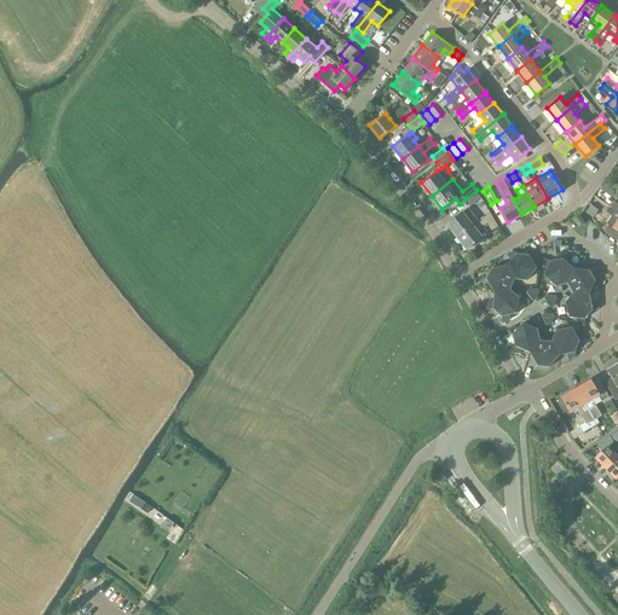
[(481,196),(477,190),(466,198),(471,204),(481,196)]
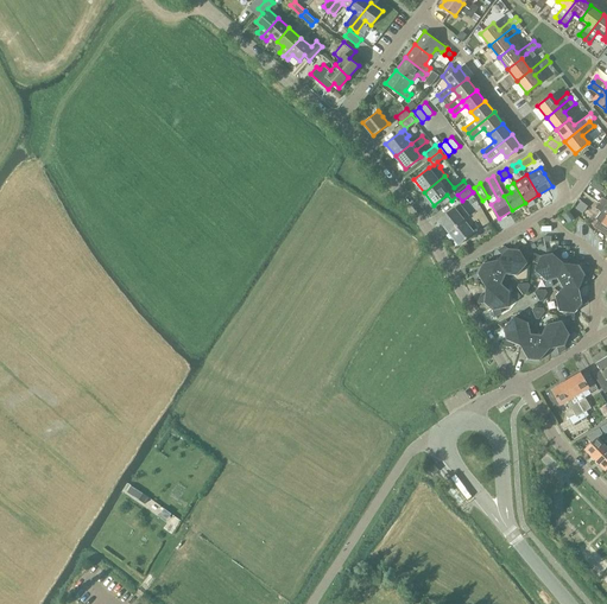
[(587,194),(582,197),(593,209),(596,204),(587,194)]
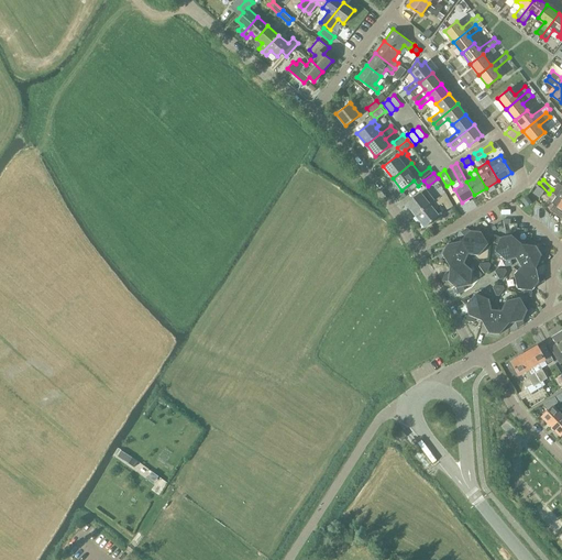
[(561,191),(561,190),(555,186),(552,191),(557,195),(552,201),(554,204),(550,209),(561,217),(561,191)]
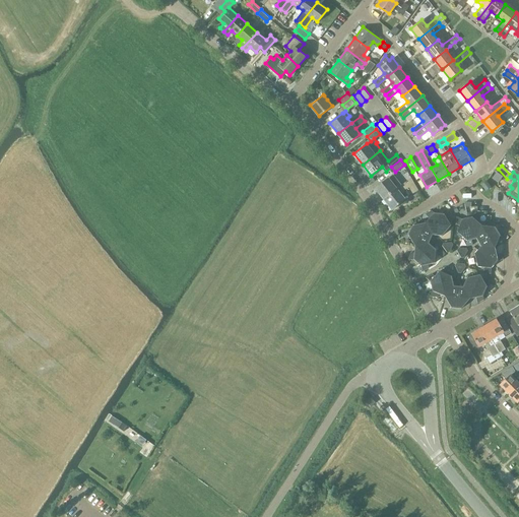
[(375,188),(384,198),(397,188),(392,182),(395,180),(392,176),(389,178),(388,177),(375,188)]
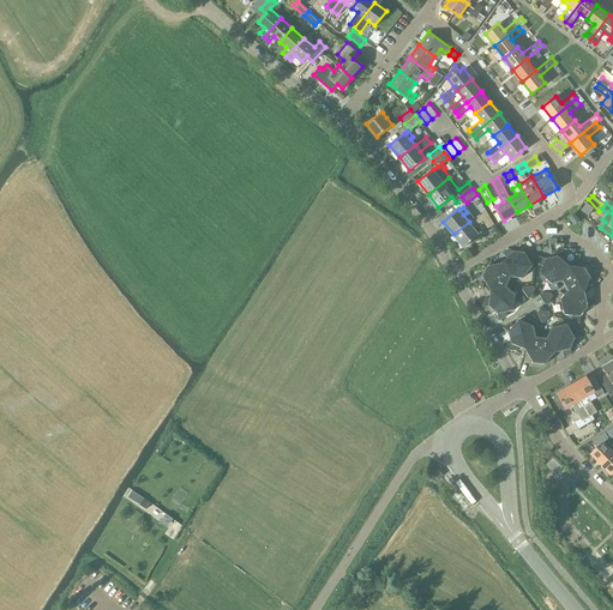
[(480,213),(469,222),(454,234),(463,247),(479,234),(474,228),(480,223),(484,221),(488,227),(494,223),(486,209),(480,213)]
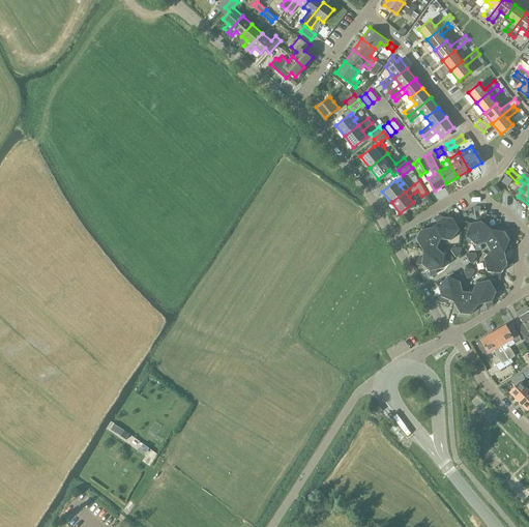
[(496,194),(501,189),(496,183),(491,186),(496,194)]
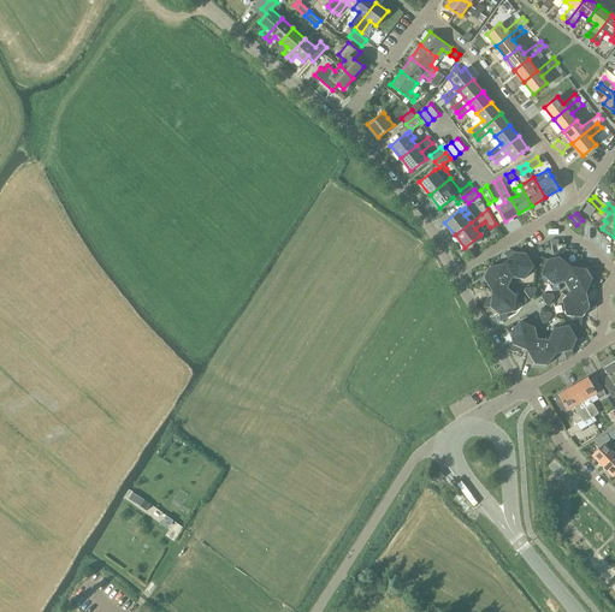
[(513,277),(519,275),(520,254),(515,251),(512,248),(504,253),(509,257),(504,262),(513,277)]
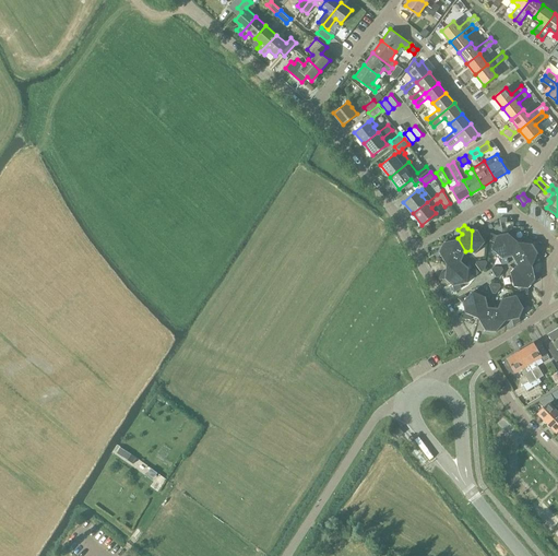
[(472,231),(471,250),(475,252),(485,241),(482,235),(487,232),(481,227),(477,228),(472,231)]
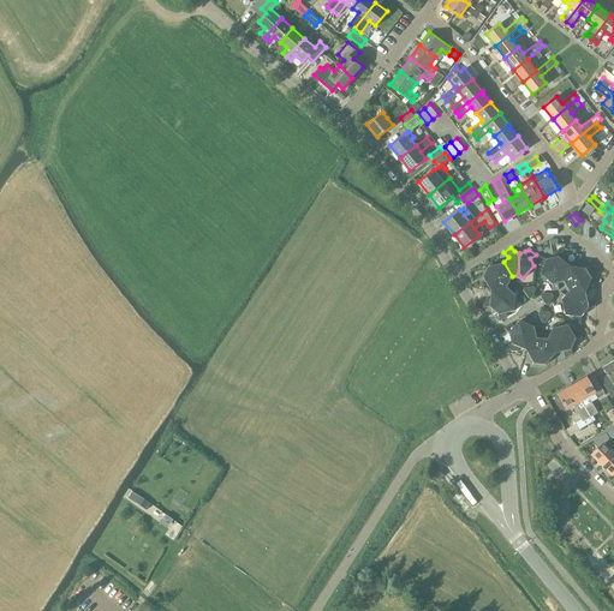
[(564,280),(571,265),(565,261),(567,257),(564,250),(559,255),(553,258),(559,280),(564,280)]
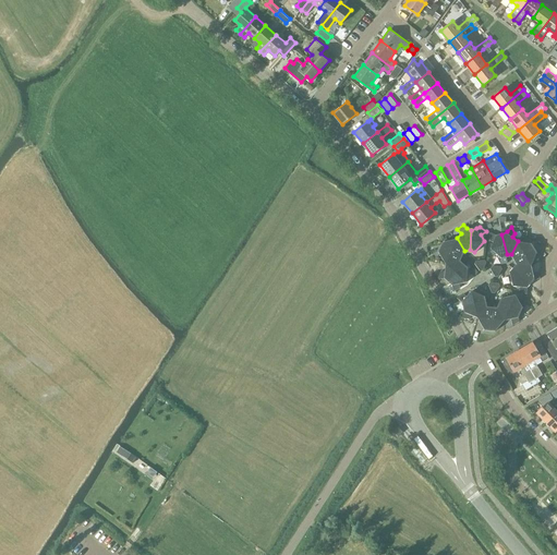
[(507,254),(501,234),(496,233),(491,231),(489,239),(494,241),(491,248),(501,257),(507,254)]
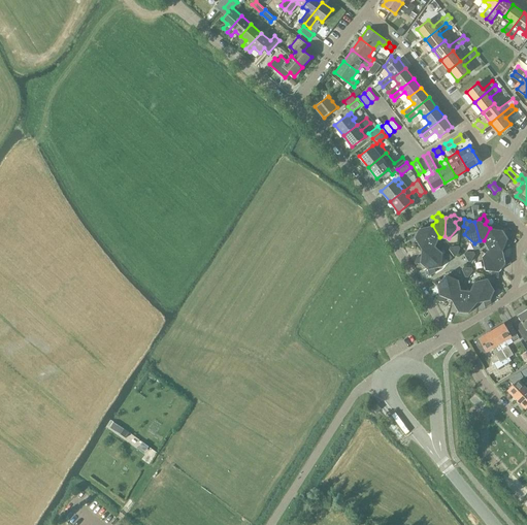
[(439,237),(432,225),(419,228),(419,233),(415,237),(422,249),(435,245),(439,237)]
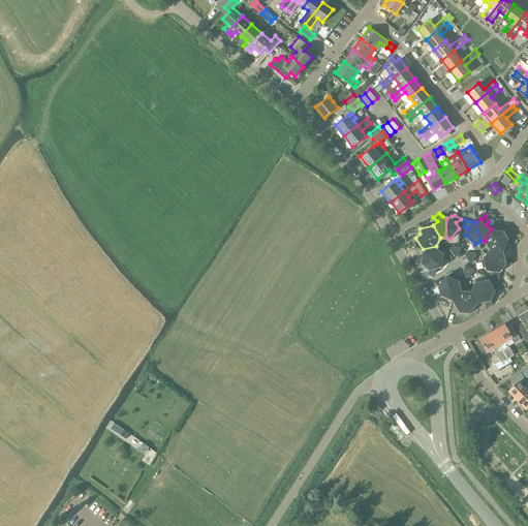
[(491,228),(485,241),(490,249),(503,251),(509,238),(505,235),(504,229),(491,228)]
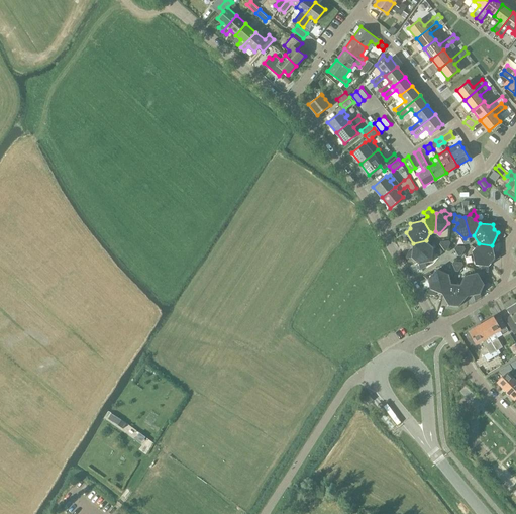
[(445,249),(447,249),(451,242),(449,239),(441,240),(440,243),(445,249)]
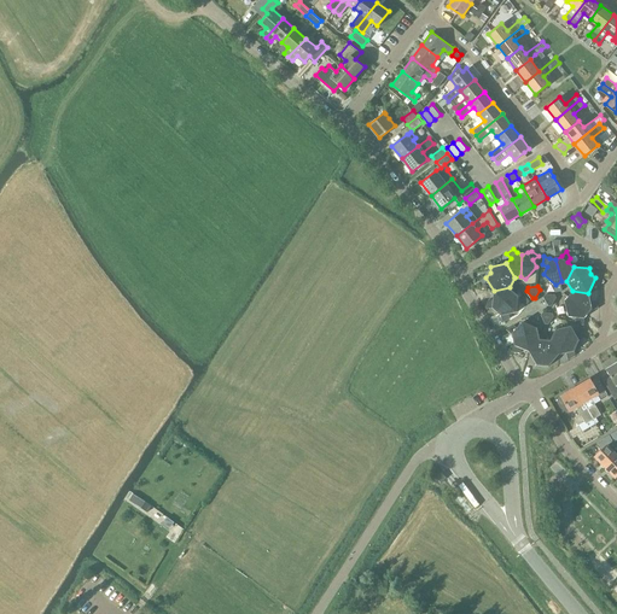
[(498,309),(513,293),(510,287),(494,291),(494,299),(489,298),(485,307),(493,308),(498,309)]
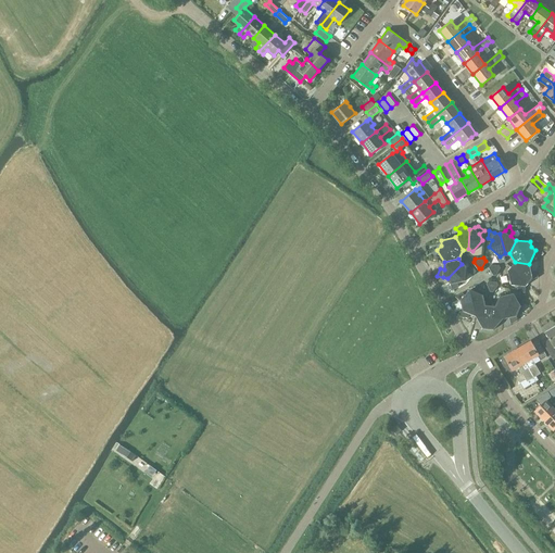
[(531,271),(529,264),(515,262),(513,267),(528,280),(532,278),(539,276),(534,269),(531,271)]
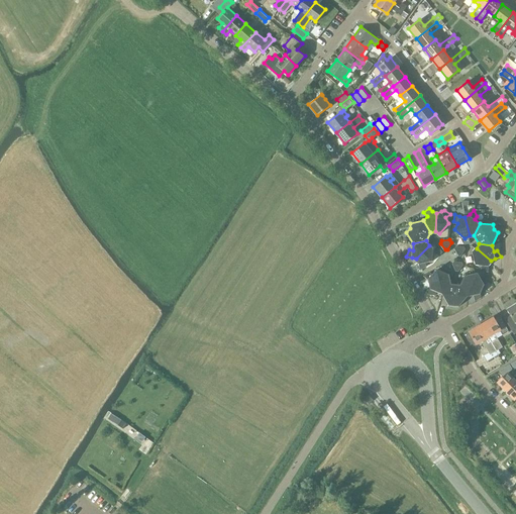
[(429,245),(416,259),(419,264),(420,270),(426,266),(426,262),(432,261),(433,246),(429,245)]
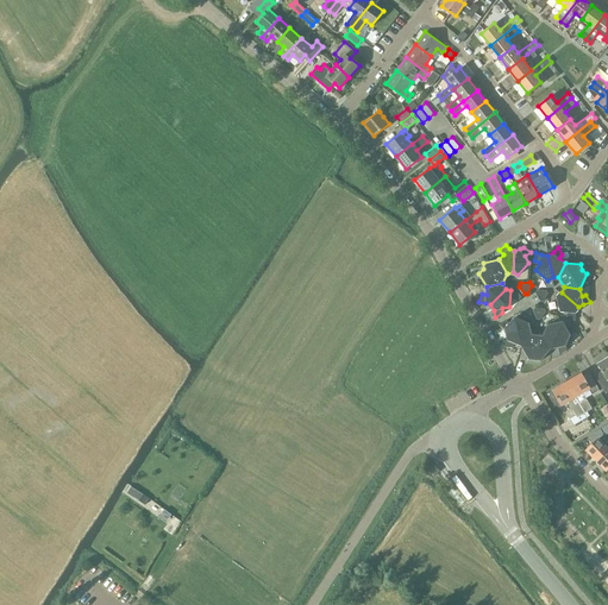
[(540,301),(544,300),(549,292),(547,289),(538,289),(536,292),(540,301)]
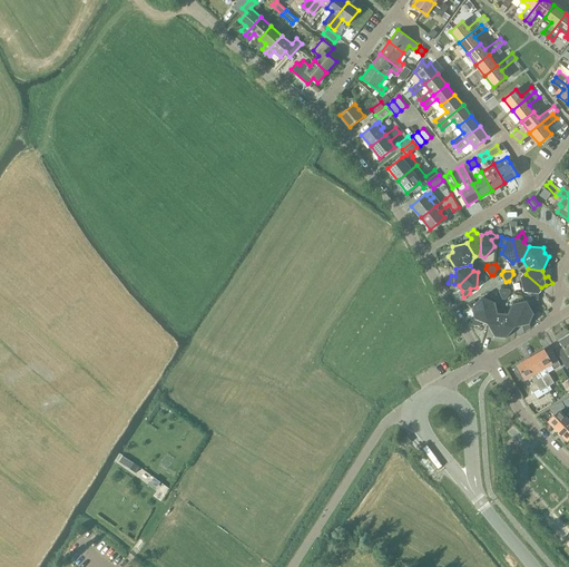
[(541,287),(526,274),(521,276),(525,291),(531,292),(531,296),(538,299),(539,293),(541,287)]
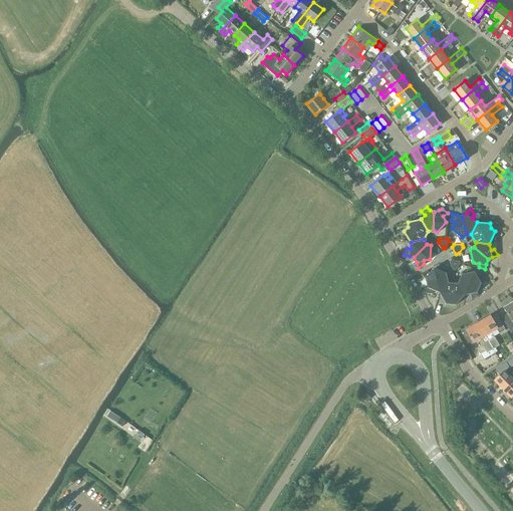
[(456,269),(461,262),(460,260),(452,259),(450,261),(454,269),(456,269)]
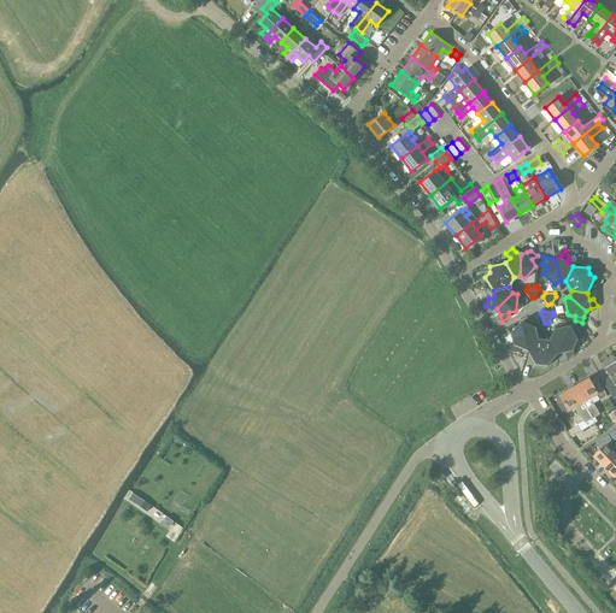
[(515,337),(537,332),(537,326),(522,320),(517,326),(514,323),(506,328),(511,332),(515,337)]
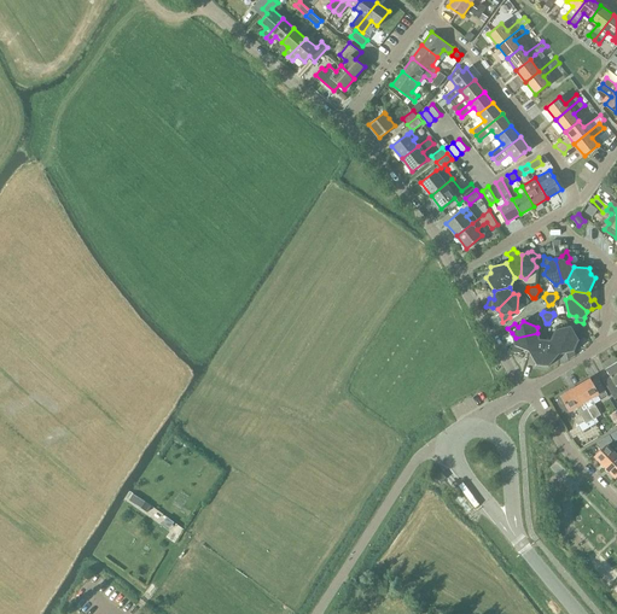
[(554,335),(575,344),(580,339),(583,337),(581,328),(575,332),(571,326),(556,328),(554,335)]
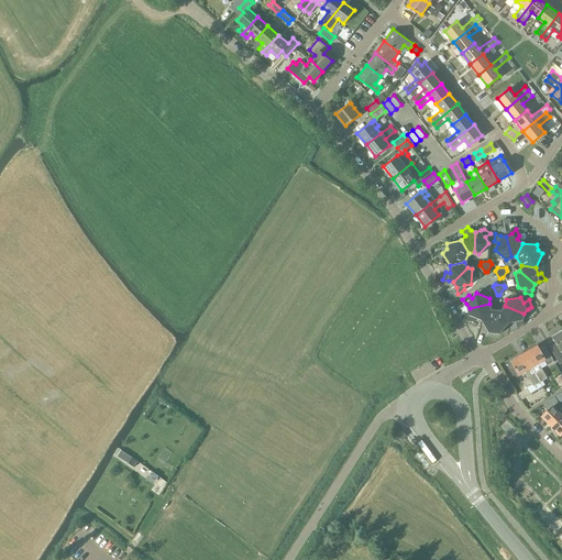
[(482,320),(492,308),(489,304),(470,308),(469,314),(466,320),(474,320),(475,317),(482,320)]
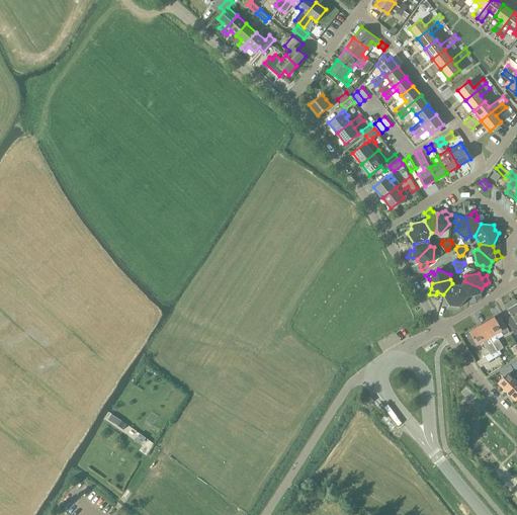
[(482,293),(482,288),(464,281),(461,284),(468,296),(475,295),(476,301),(483,297),(482,293)]
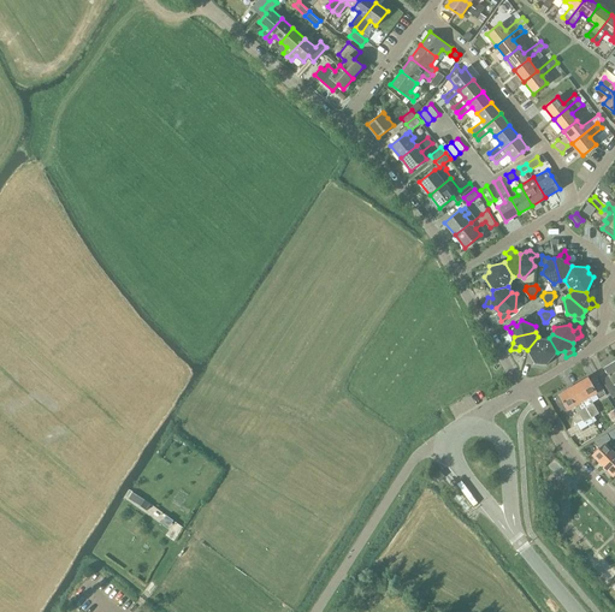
[(557,352),(549,338),(538,337),(527,350),(536,363),(542,362),(547,364),(557,352)]
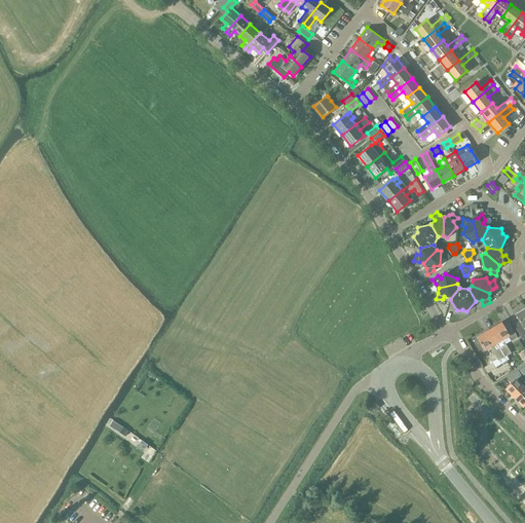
[(524,307),(516,313),(519,320),(514,323),(523,339),(524,337),(524,327),(524,328),(524,327),(524,307)]
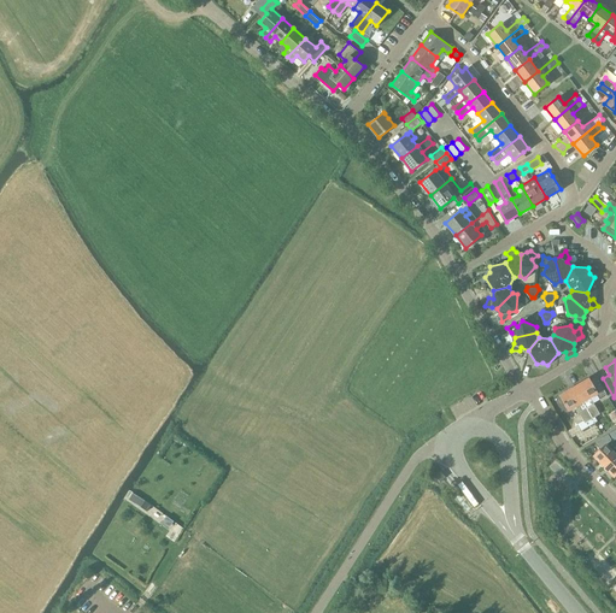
[(593,417),(594,417),(600,413),(591,396),(598,393),(600,396),(606,393),(598,376),(591,379),(590,377),(575,385),(593,417)]
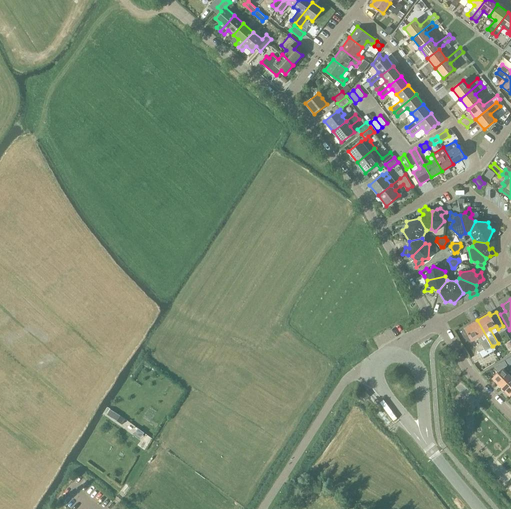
[(492,346),(477,320),(464,328),(472,340),(478,337),(484,348),(479,351),(482,357),(495,349),(493,346),(492,346)]
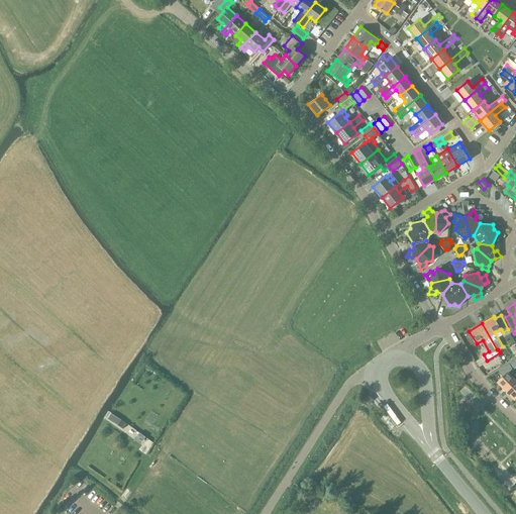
[(497,382),(506,391),(515,381),(515,380),(508,372),(513,369),(515,367),(515,358),(510,364),(500,370),(504,376),(497,382)]
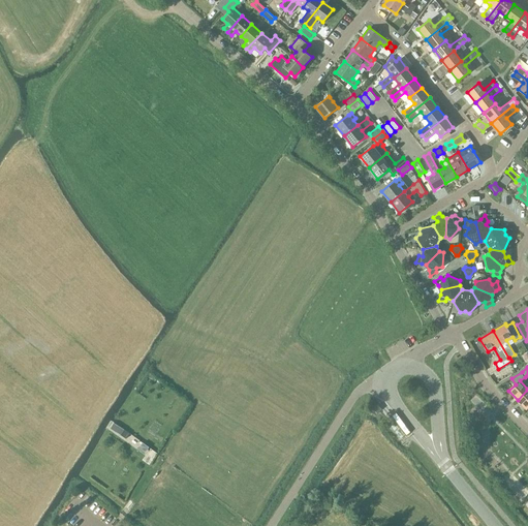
[(527,390),(518,400),(527,409),(527,407),(527,390)]
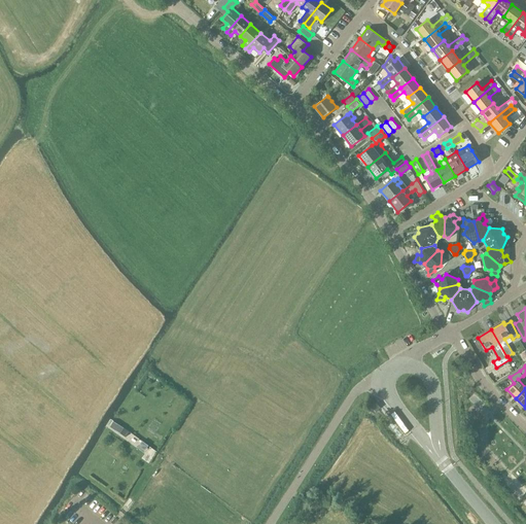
[(381,407),(377,402),(372,406),(377,411),(381,407)]
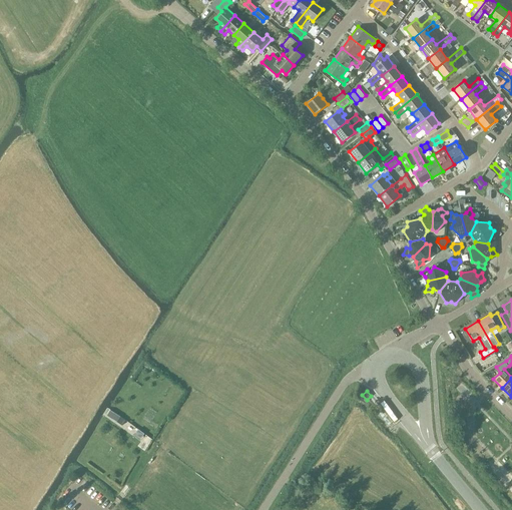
[(135,436),(142,441),(145,435),(138,431),(135,436)]
